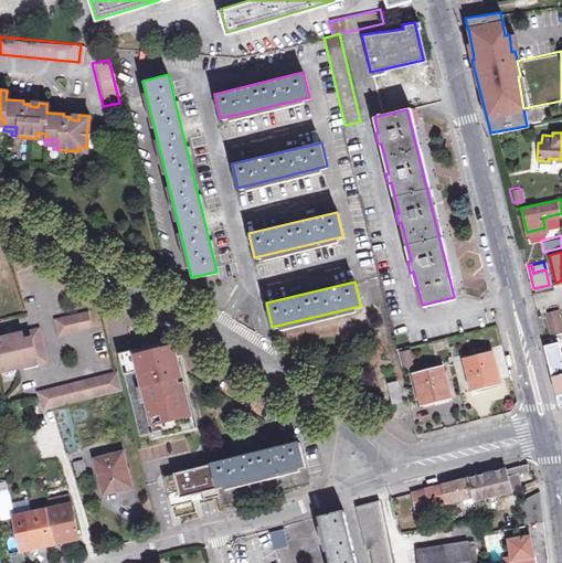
[(87,312),(55,320),(59,335),(91,328),(87,312)]
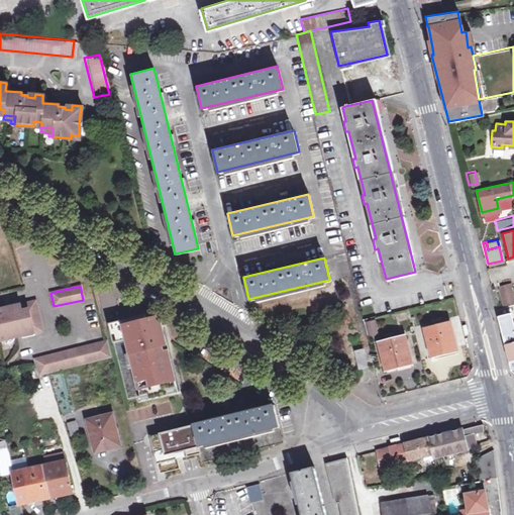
[(513,301),(510,287),(499,289),(503,307),(513,303),(513,301)]
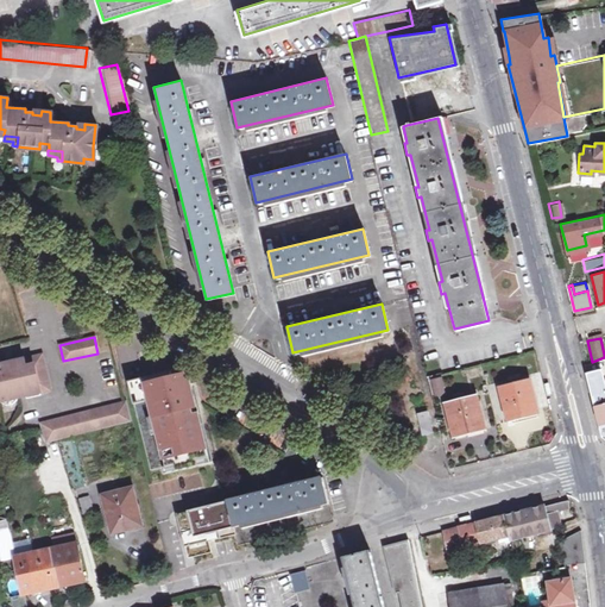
[(41,354),(31,356),(39,390),(49,389),(41,354)]
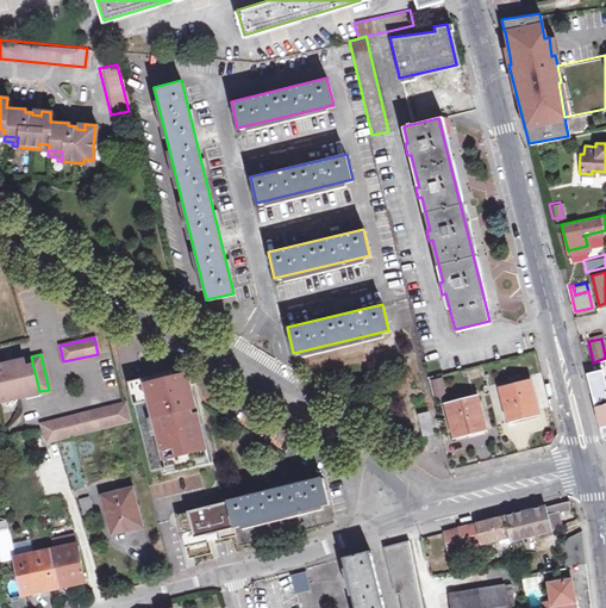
[(0,401),(18,397),(39,391),(31,357),(13,361),(14,367),(6,368),(5,363),(0,364),(0,401)]
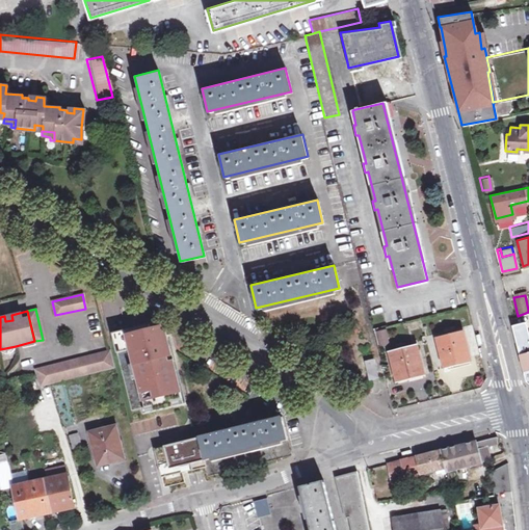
[(152,320),(110,332),(129,407),(140,405),(141,411),(183,400),(170,350),(167,336),(162,337),(160,324),(153,326),(152,320)]
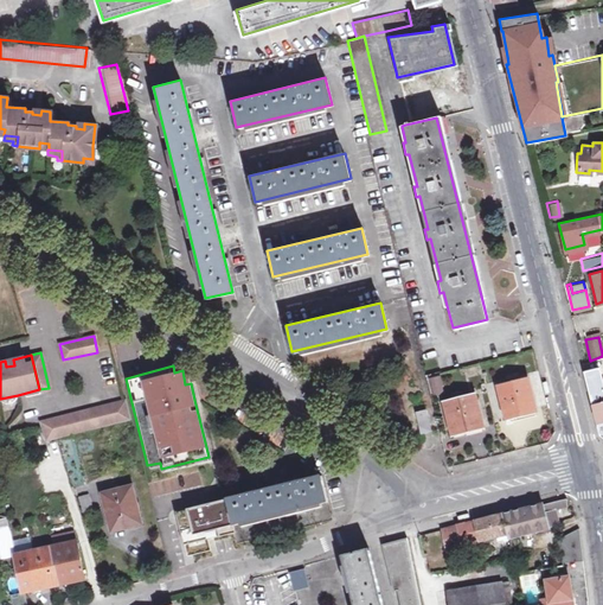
[(591,405),(598,434),(602,437),(602,379),(601,380),(597,368),(583,371),(591,405)]
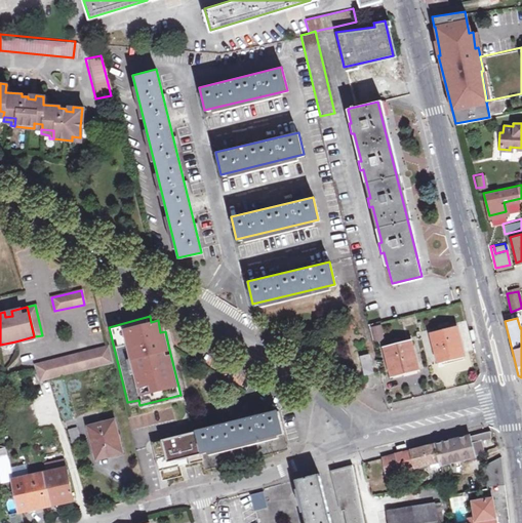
[(380,333),(376,323),(370,325),(374,336),(380,333)]
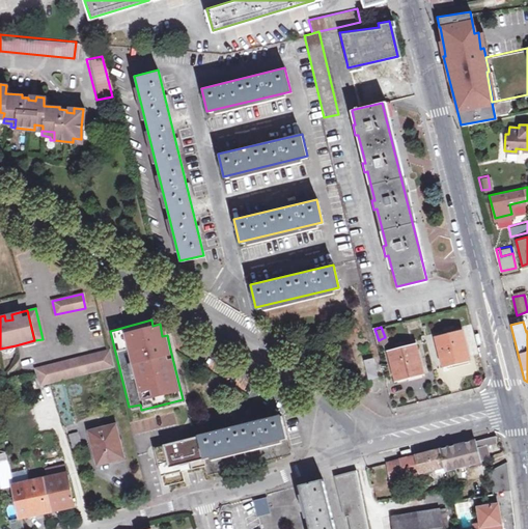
[(467,357),(461,331),(435,337),(441,363),(453,360),(467,357)]
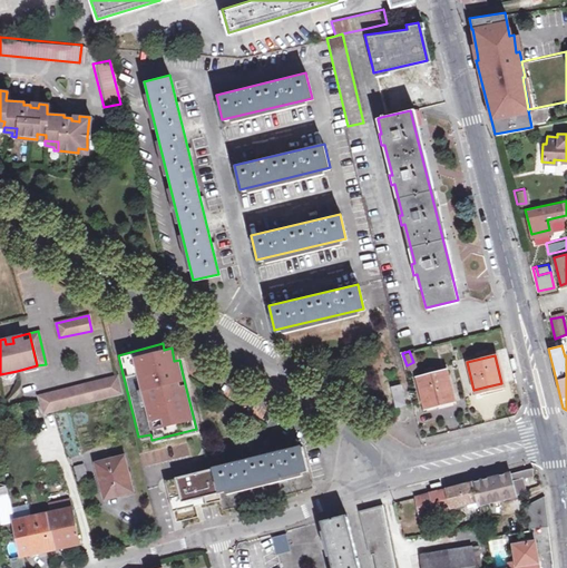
[(451,398),(443,370),(417,376),(424,404),(437,401),(451,398)]
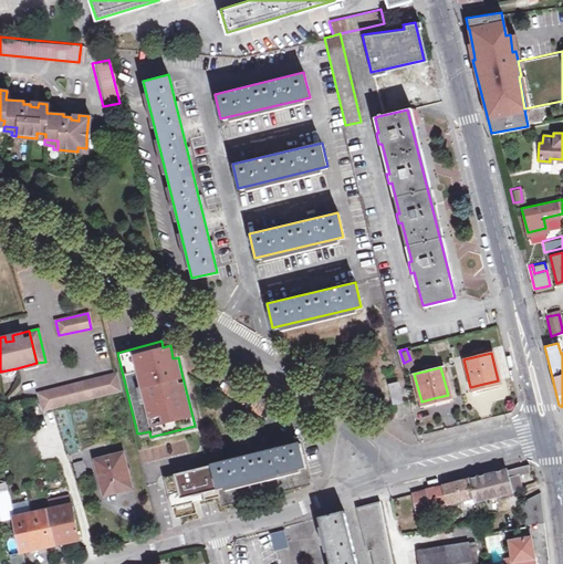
[(116,374),(37,394),(37,395),(41,410),(120,389),(116,374)]
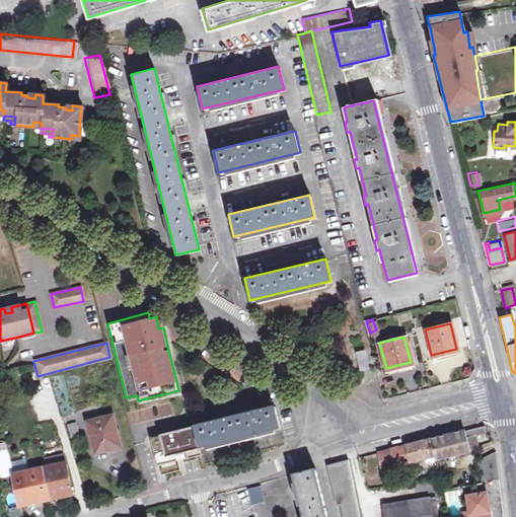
[(354,352),(358,370),(367,368),(362,350),(354,352)]
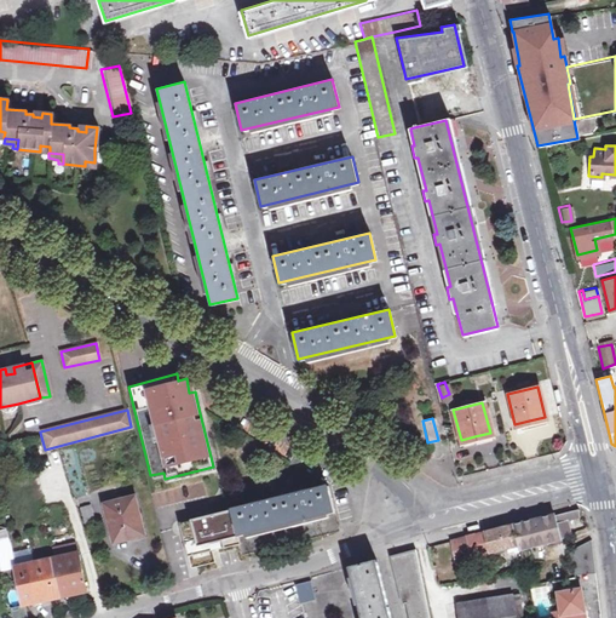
[(235,533),(332,510),(326,484),(229,507),(235,533)]
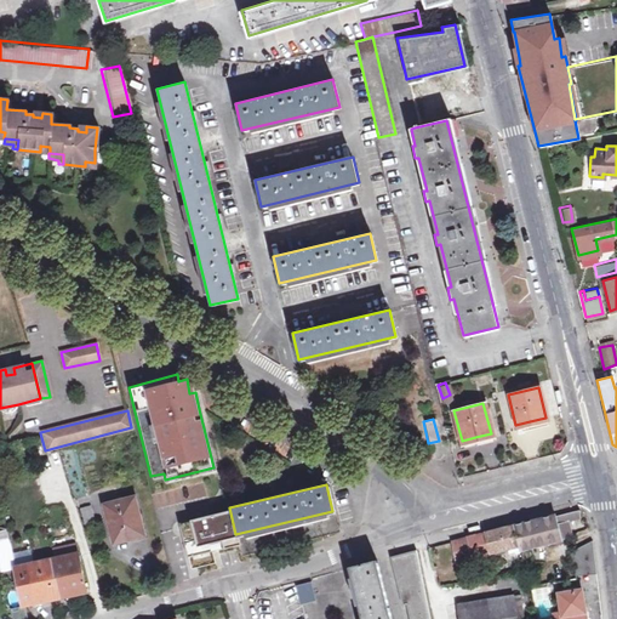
[(131,493),(103,500),(112,538),(141,531),(131,493)]
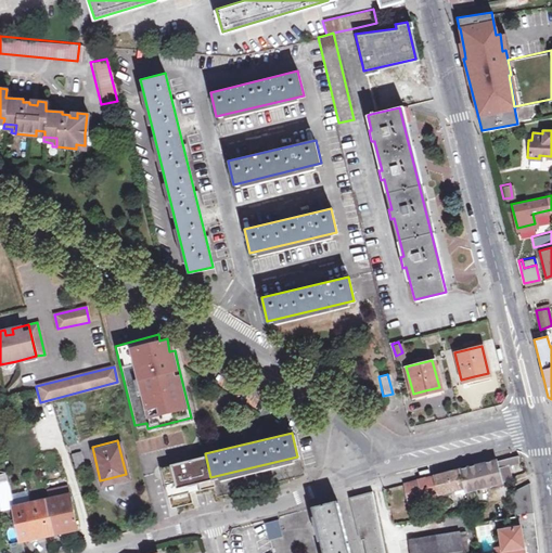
[(78,448),(71,450),(75,463),(82,462),(78,448)]
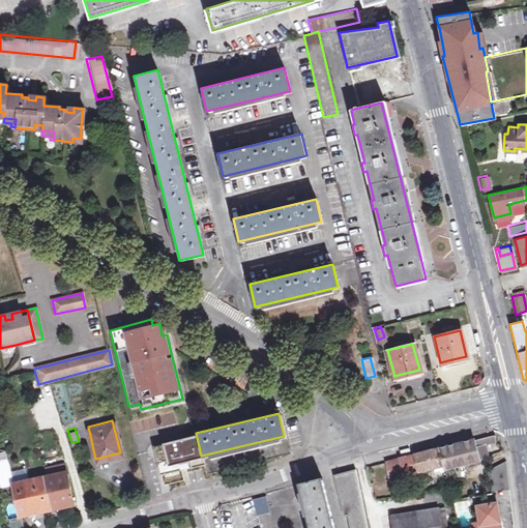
[(196,433),(151,444),(152,448),(158,473),(169,470),(167,464),(201,456),(196,433)]
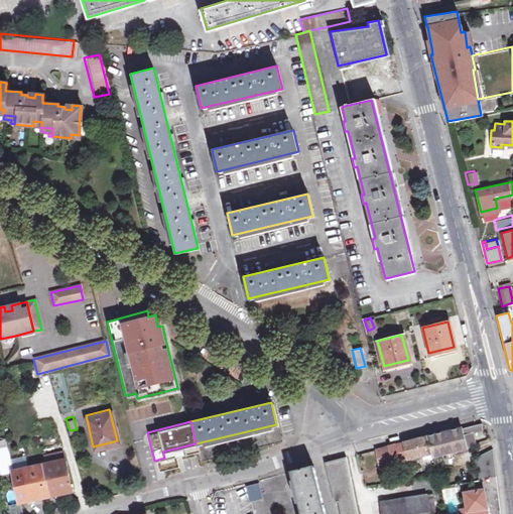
[(374,450),(378,466),(428,454),(430,458),(460,451),(465,445),(474,442),(471,432),(480,429),(481,422),(452,429),(423,436),(384,446),(374,450)]
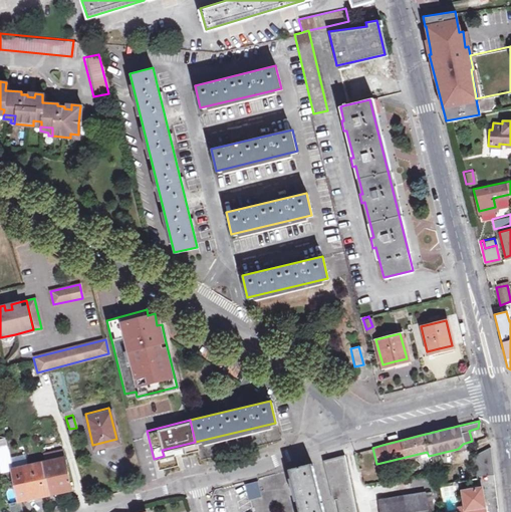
[(0,473),(10,471),(9,467),(11,466),(7,451),(5,444),(0,445),(0,473)]
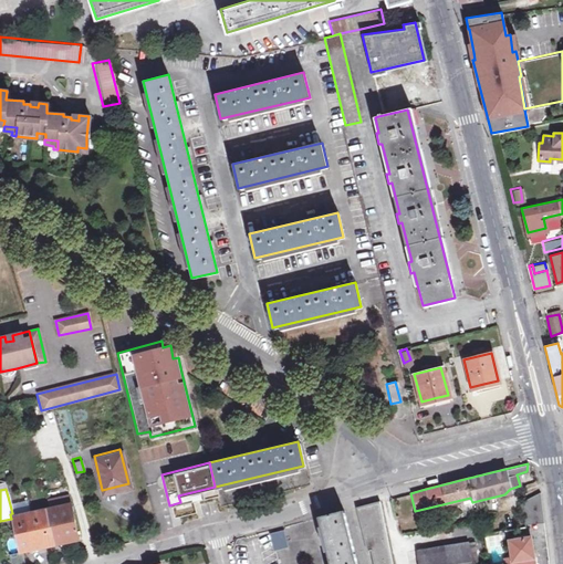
[(519,502),(522,515),(541,513),(539,492),(519,502)]
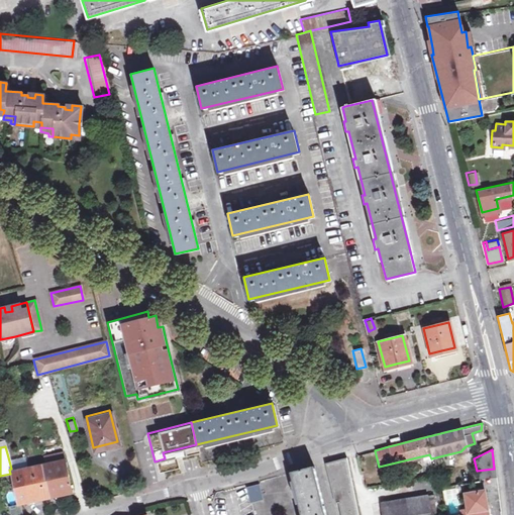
[(9,470),(10,474),(17,502),(7,504),(9,514),(20,514),(20,501),(70,489),(63,457),(59,457),(57,450),(45,453),(46,457),(43,458),(43,460),(11,469),(9,470)]
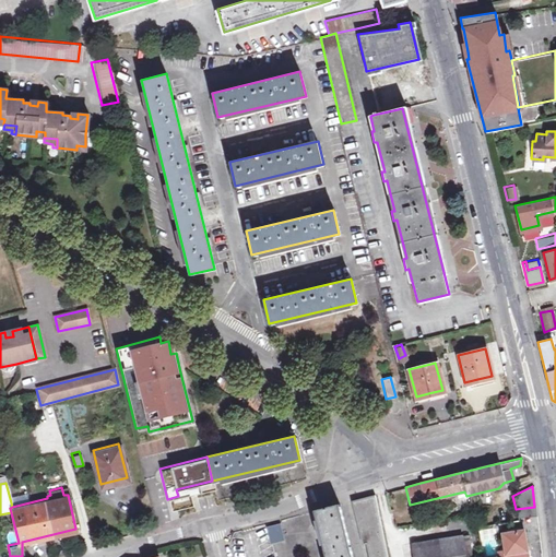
[(386,556),(374,495),(351,500),(361,543),(364,542),(366,556),(386,556)]
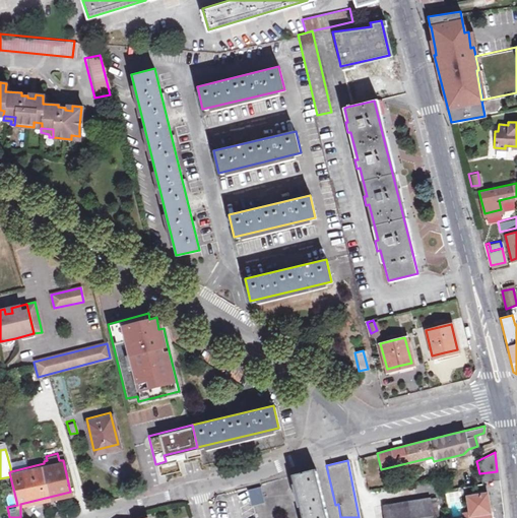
[(325,517),(313,468),(292,474),(302,517),(325,517)]
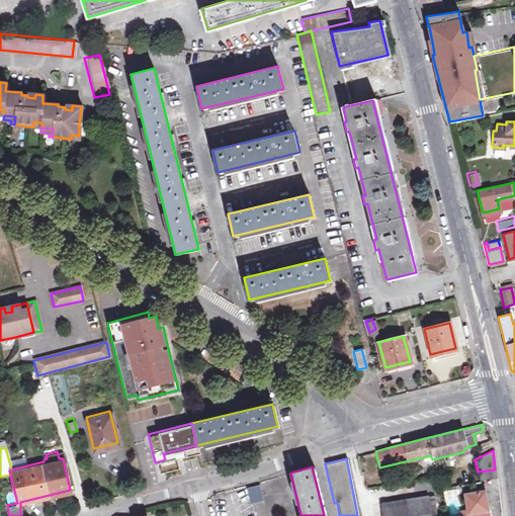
[(260,482),(246,486),(249,498),(263,495),(260,482)]
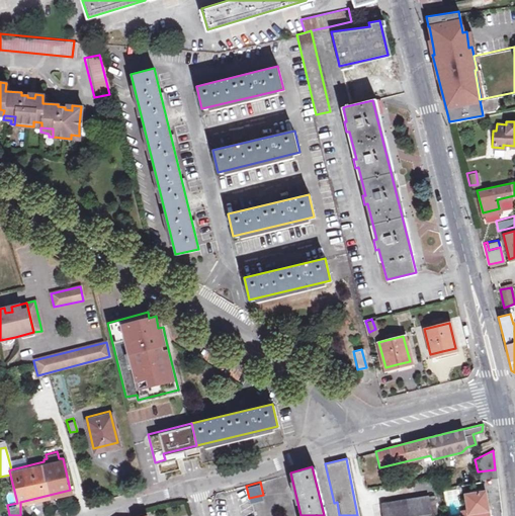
[(464,512),(464,515),(482,515),(482,510),(486,509),(482,491),(462,494),(465,512),(464,512)]
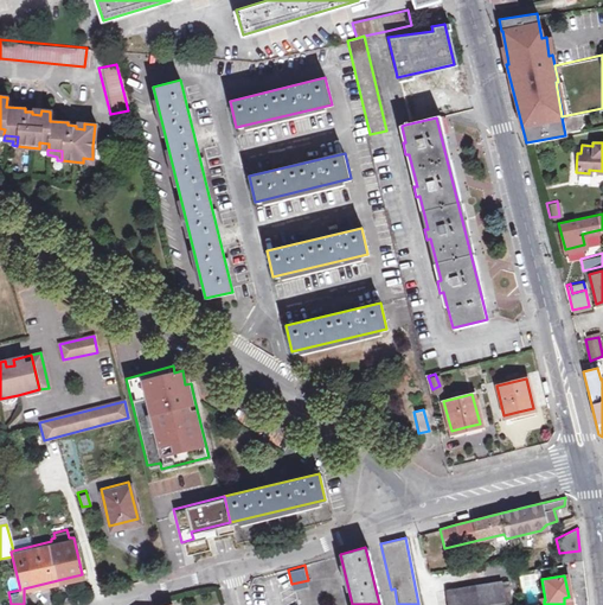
[(510,604),(508,596),(505,579),(444,590),(447,604),(510,604)]
